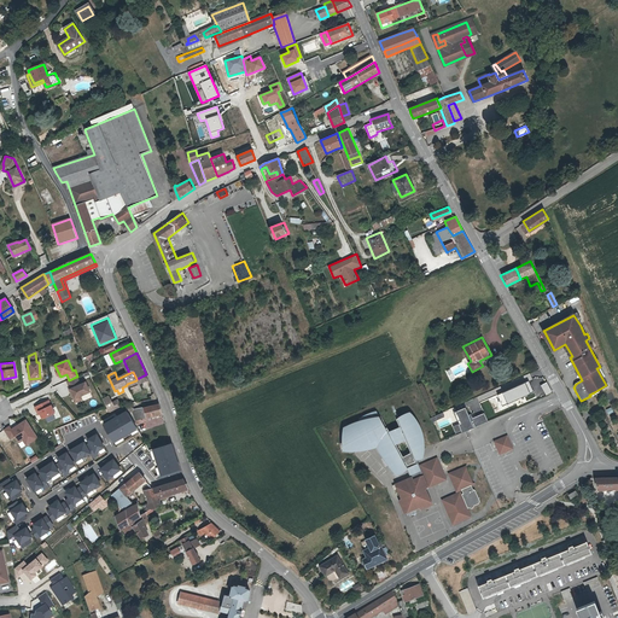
[(136,380),(140,385),(150,379),(146,374),(136,379),(136,380)]
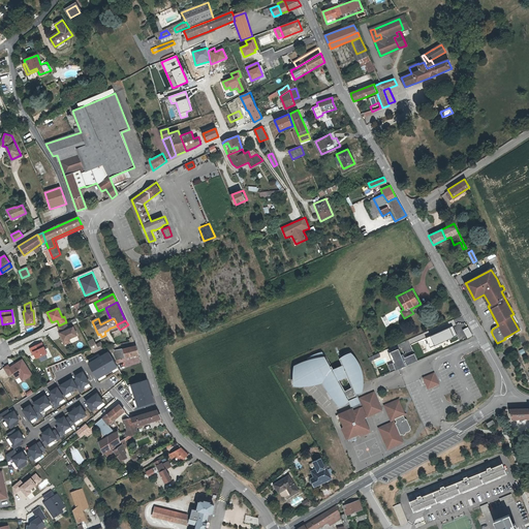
[(68,328),(65,322),(59,325),(58,325),(61,335),(60,336),(63,341),(78,335),(72,325),(68,328)]
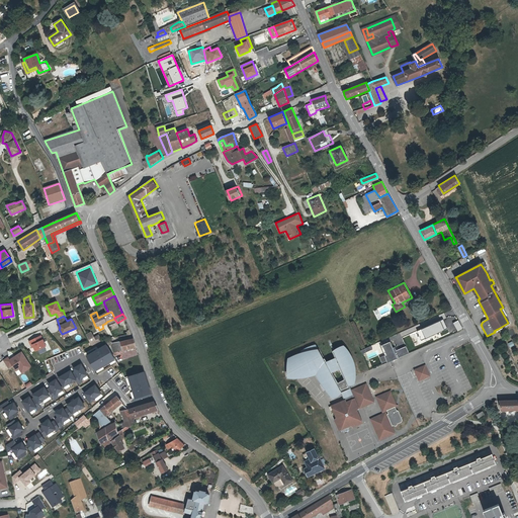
[(443,319),(417,331),(421,341),(447,329),(443,319)]
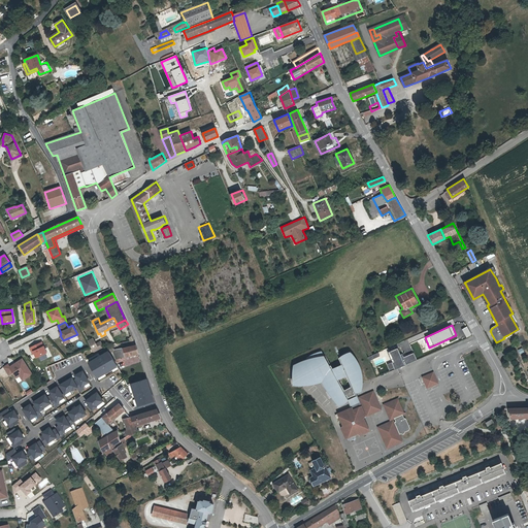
[(467,327),(462,329),(466,337),(471,335),(467,327)]
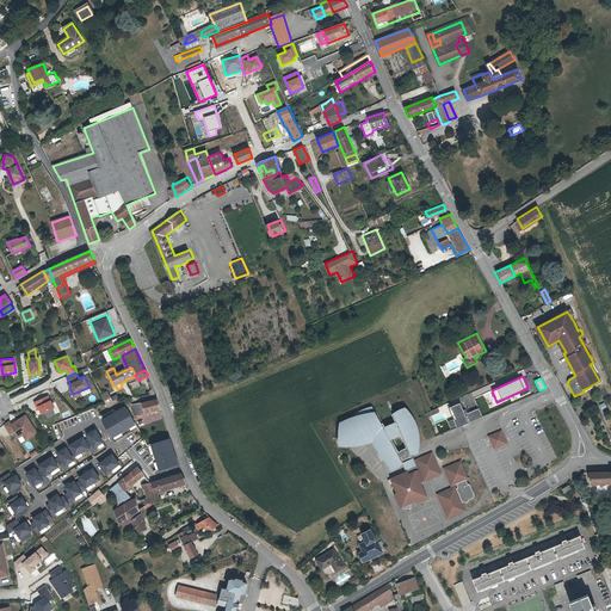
[(37,407),(38,407),(42,414),(55,408),(49,396),(35,402),(37,407)]
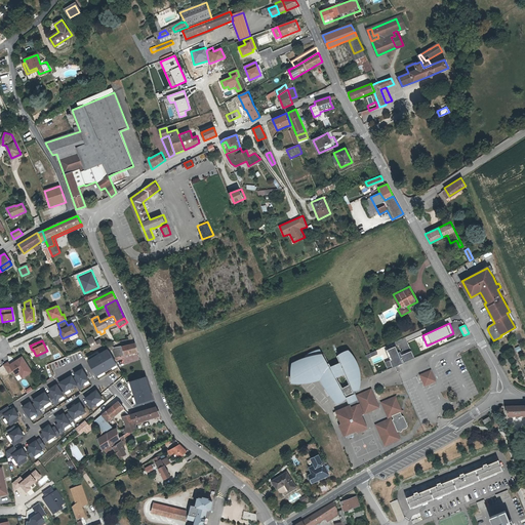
[(136,353),(134,342),(121,346),(123,356),(136,353)]
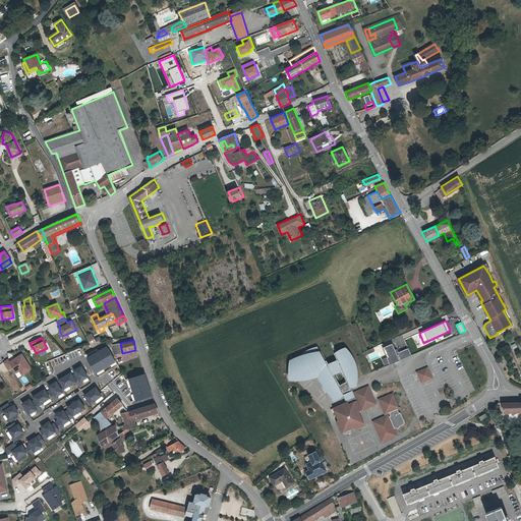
[(89,344),(79,349),(83,355),(88,353),(85,349),(91,347),(89,344)]
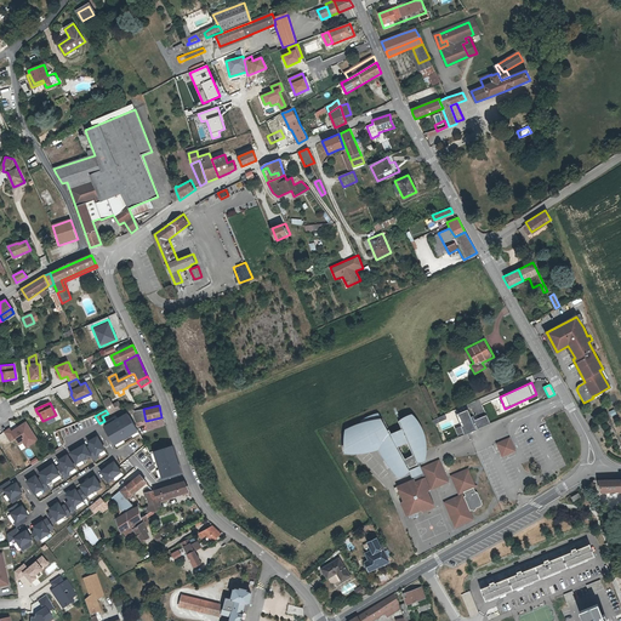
[(468,410),(459,415),(463,426),(455,429),(459,437),(490,423),(486,416),(473,422),(468,410)]
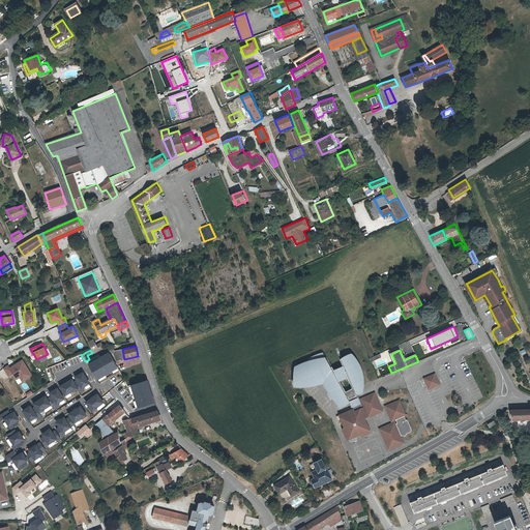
[(108,351),(87,362),(96,379),(116,367),(108,351)]
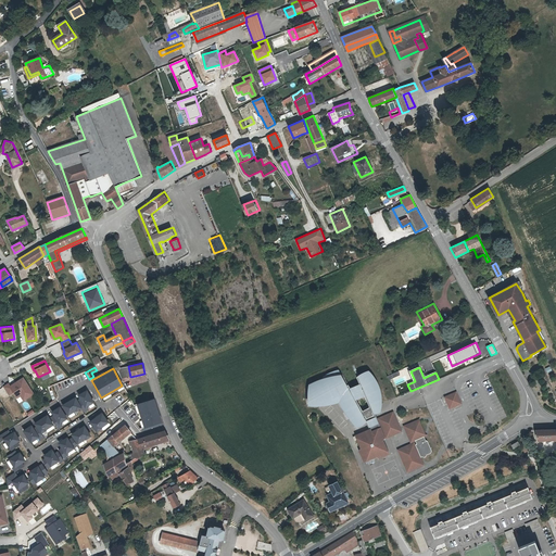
[(351,418),(353,418),(356,426),(366,421),(363,416),(365,415),(366,418),(374,415),(373,412),(375,412),(375,413),(381,409),(379,405),(380,404),(380,400),(381,399),(378,390),(380,389),(376,379),(374,380),(369,371),(357,377),(359,383),(351,388),(345,380),(343,381),(338,369),(325,375),(321,378),(317,379),(310,383),(307,384),(305,392),(305,406),(321,406),(340,402),(342,401),(345,411),(348,409),(351,418)]
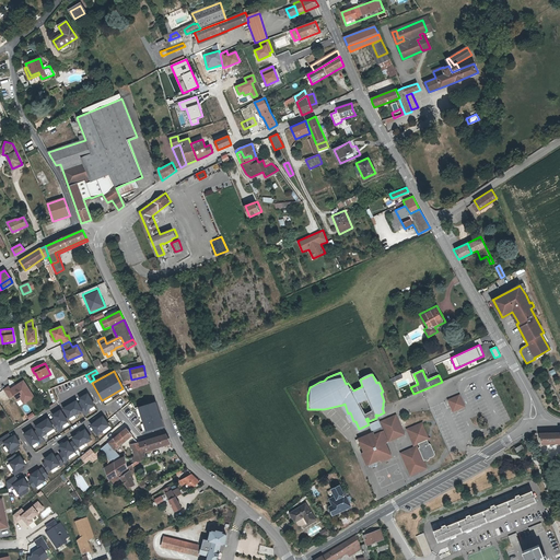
[(11,389),(9,386),(3,389),(9,398),(14,395),(16,398),(20,396),(21,398),(24,404),(34,397),(24,381),(11,389)]
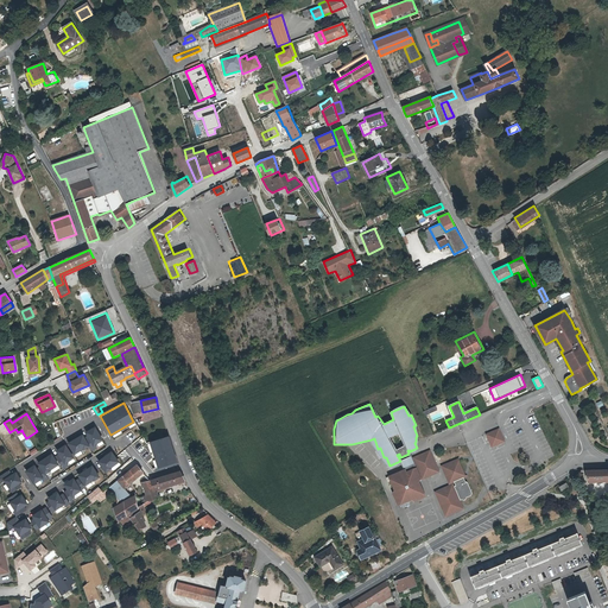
[(95,428),(86,434),(93,447),(102,441),(95,428)]
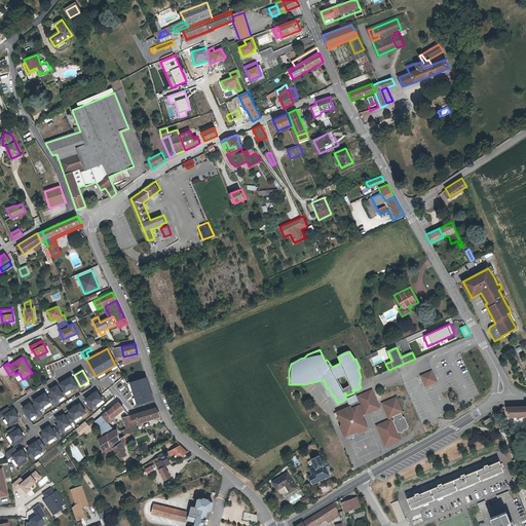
[(436,382),(431,371),(420,375),(425,387),(436,382)]
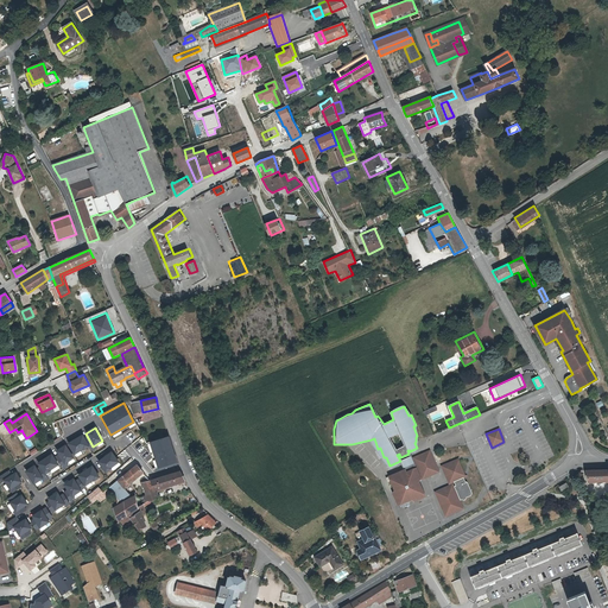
[(82,435),(69,443),(75,454),(88,447),(82,435)]
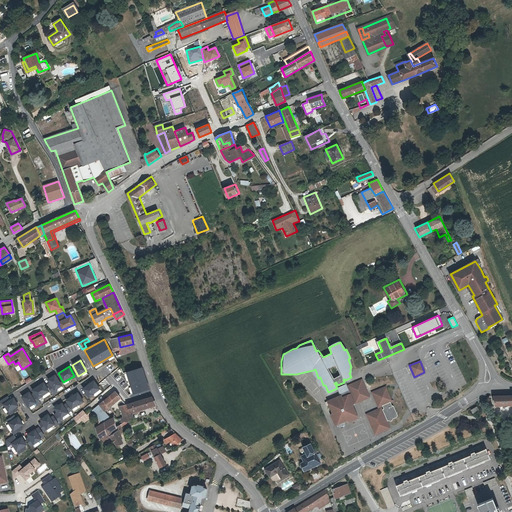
[(148,388),(141,367),(127,371),(133,392),(148,388)]
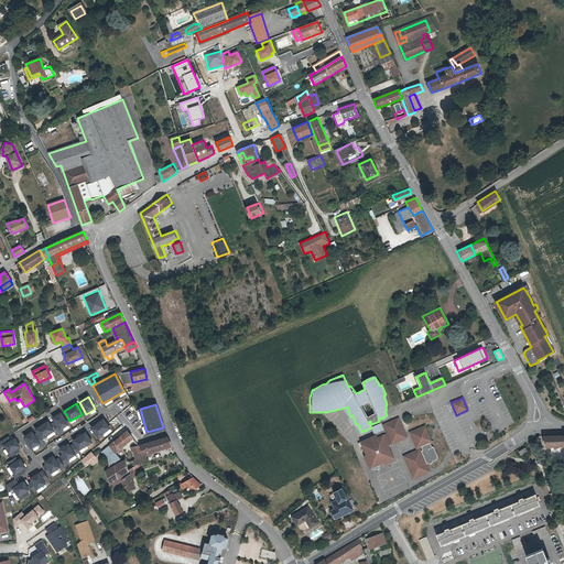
[(61,411),(50,419),(58,432),(69,424),(61,411)]
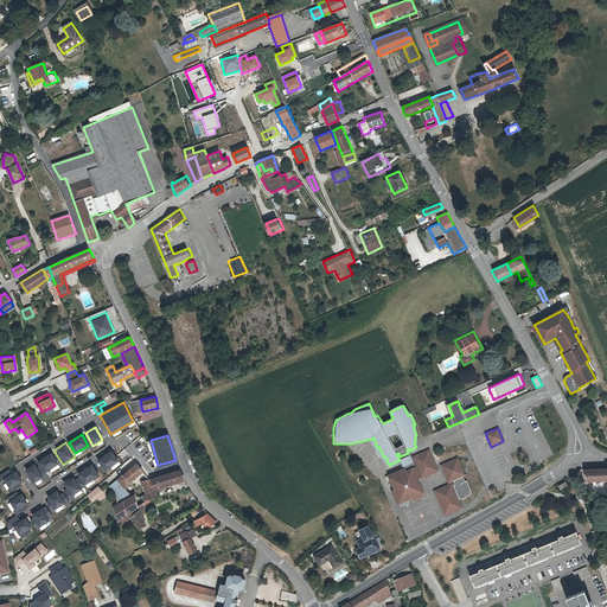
[(97,461),(106,471),(120,461),(112,449),(97,461)]
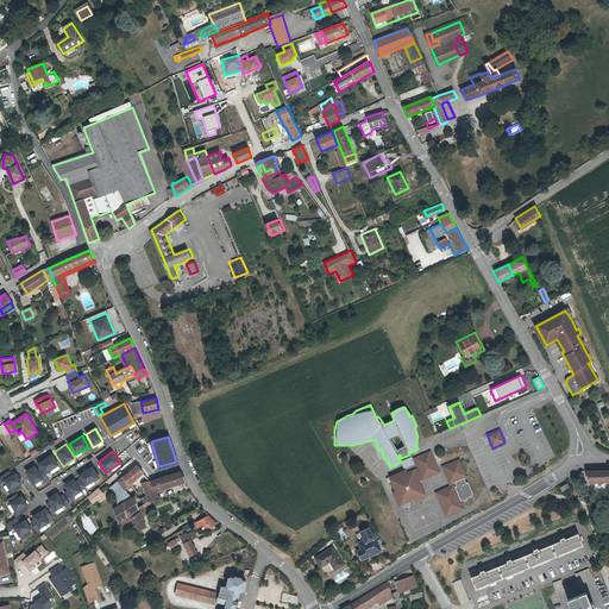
[(410,453),(410,452),(410,451),(408,451),(409,454),(401,458),(400,454),(397,456),(401,462),(402,465),(403,469),(406,470),(407,473),(414,470),(418,469),(416,466),(412,457),(410,453)]
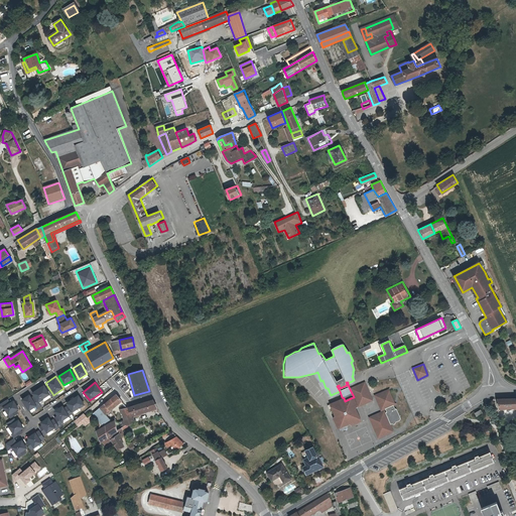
[(373,400),(365,382),(351,388),(359,406),(373,400)]
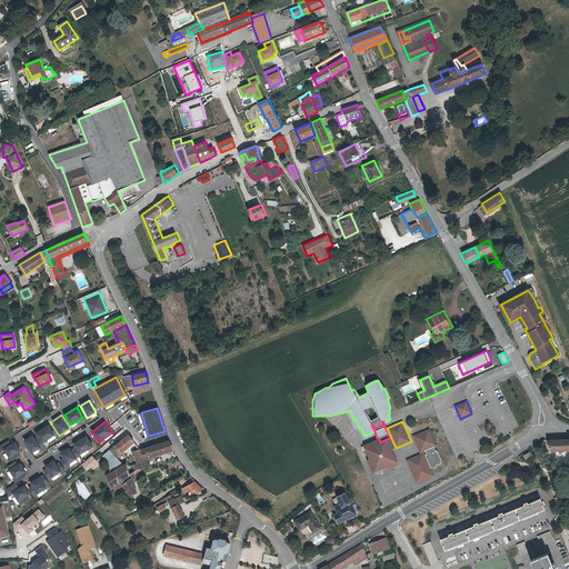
[(48,423),(22,440),(31,452),(38,448),(40,450),(45,447),(42,442),(56,435),(48,423)]
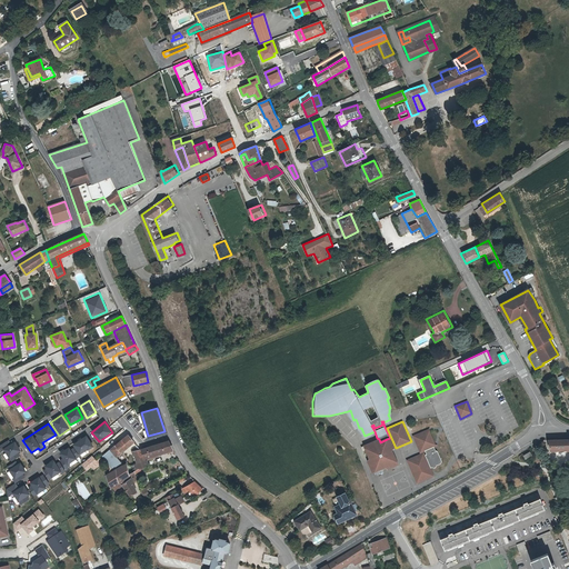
[(421,453),(426,451),(426,450),(435,447),(436,446),(435,443),(433,446),(425,449),(421,448),(417,439),(418,436),(428,432),(429,432),(428,429),(413,436),(421,453)]
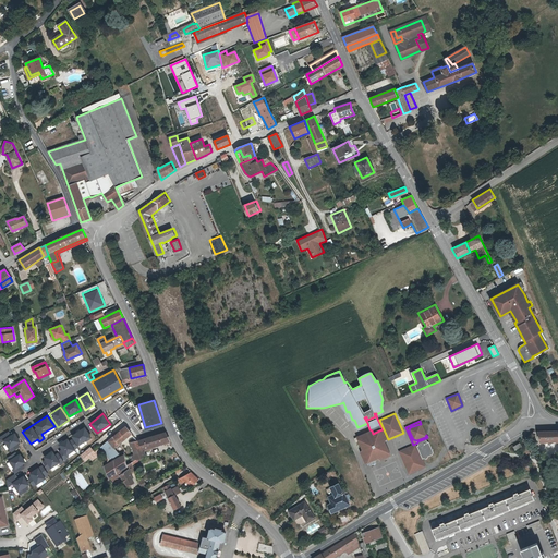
[(425,437),(426,435),(421,424),(420,424),(410,427),(409,431),(413,439),(416,440),(425,437)]
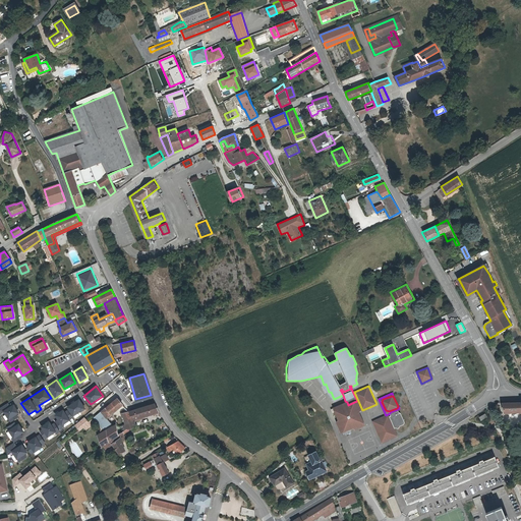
[(106,408),(111,414),(123,405),(117,398),(106,408)]
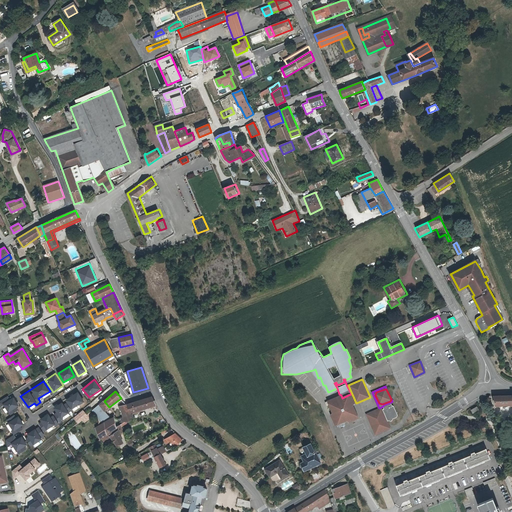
[(78,392),(65,400),(72,409),(83,401),(78,392)]
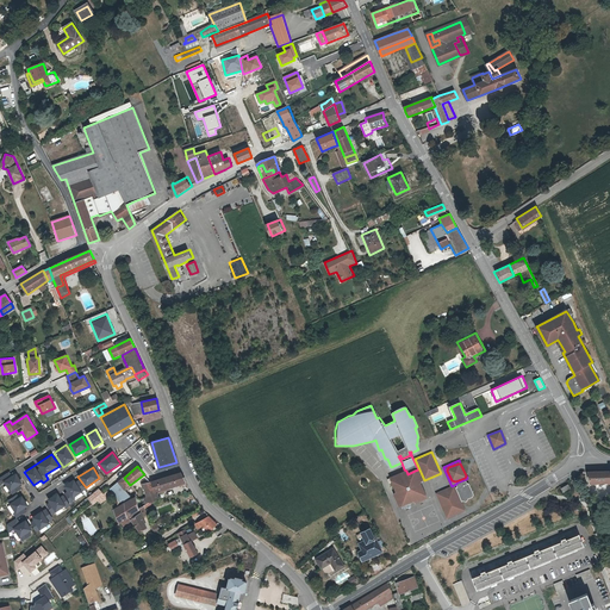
[(14,471),(2,479),(11,493),(20,487),(18,484),(22,483),(14,471)]
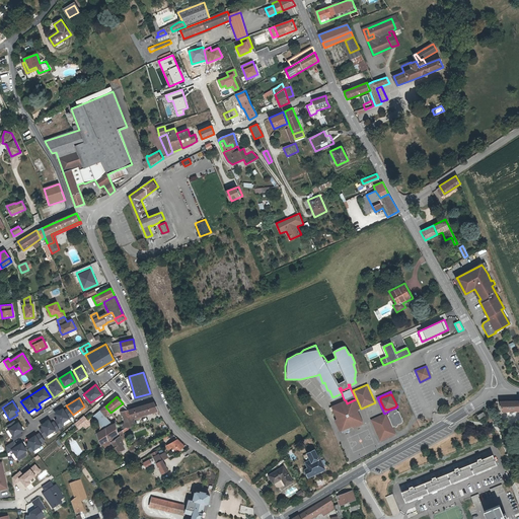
[(341,405),(334,409),(339,419),(343,429),(353,425),(362,421),(357,410),(353,400),(347,403),(346,400),(340,402),(341,405)]
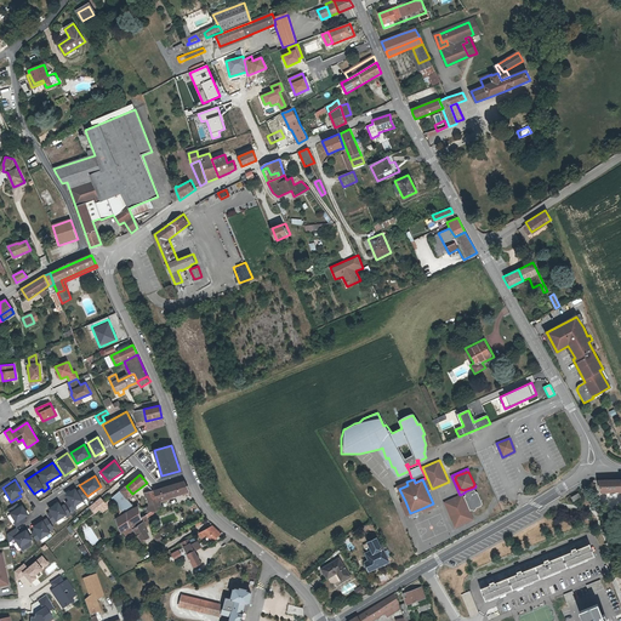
[(599,493),(620,491),(620,479),(598,480),(599,493)]
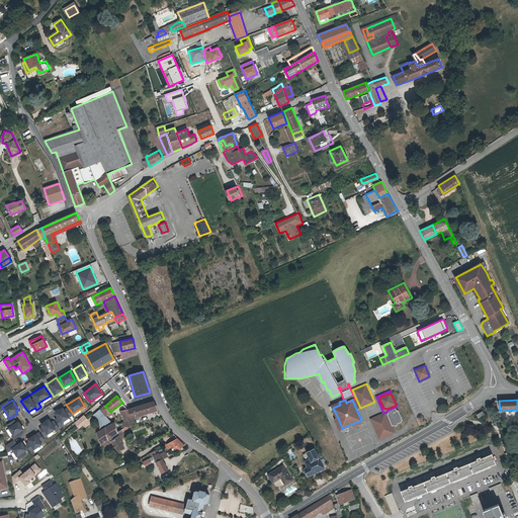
[(154,401),(128,409),(132,417),(157,409),(154,401)]
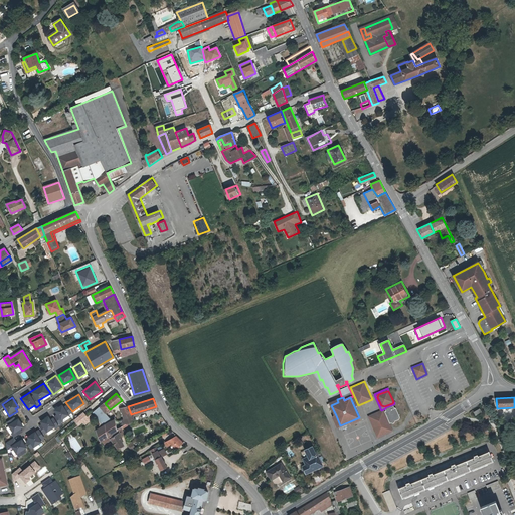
[(106,412),(110,409),(105,403),(94,412),(105,425),(112,421),(106,412)]
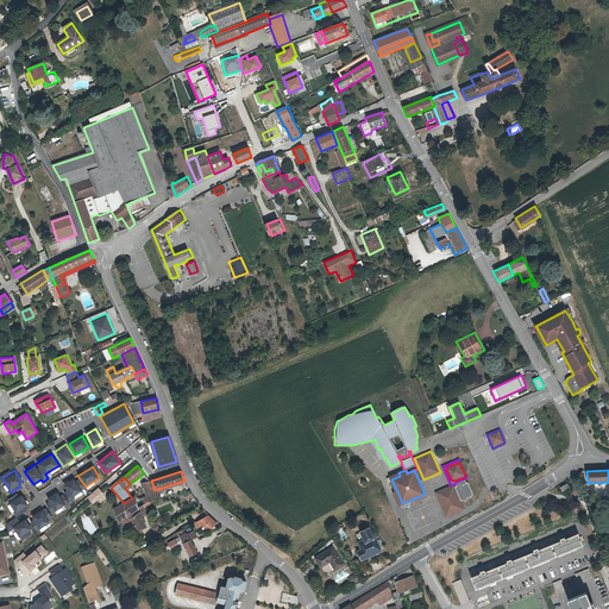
[(62,487),(70,498),(85,488),(79,479),(75,482),(73,478),(62,487)]
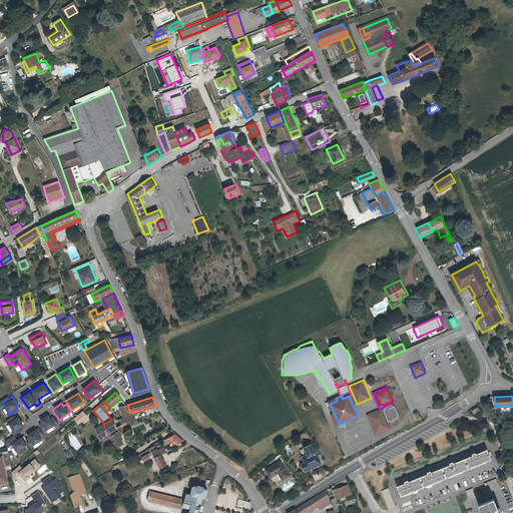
[(383,410),(389,421),(390,421),(391,422),(393,421),(394,419),(398,418),(399,416),(395,407),(393,406),(392,403),(384,406),(384,407),(385,409),(383,410)]
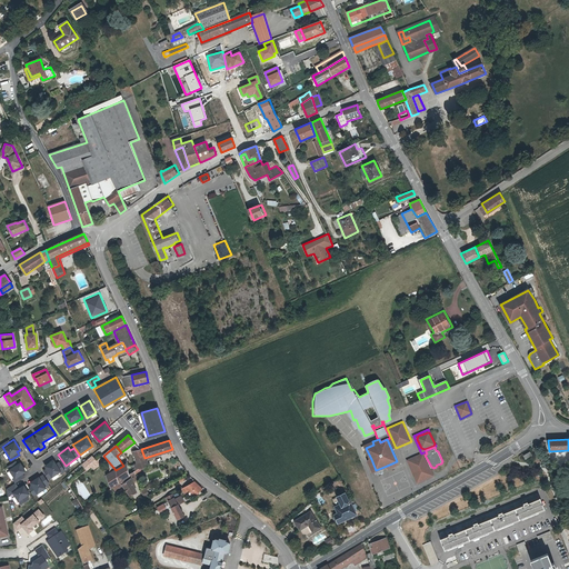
[(136,457),(138,463),(138,465),(146,461),(145,458),(141,449),(132,452),(135,457),(136,457)]
